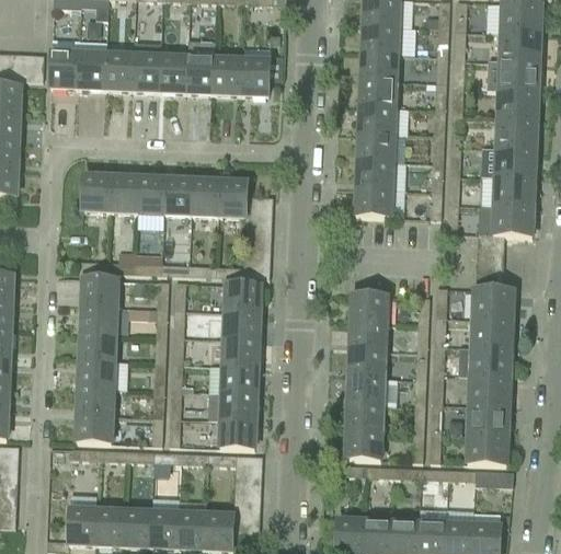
[(53,0),(53,8),(80,9),(81,0),(53,0)]
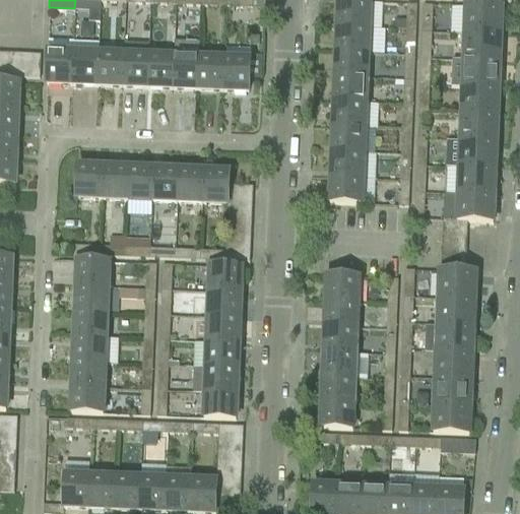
[(337,0),(336,23),(368,24),(369,0),(337,0)]
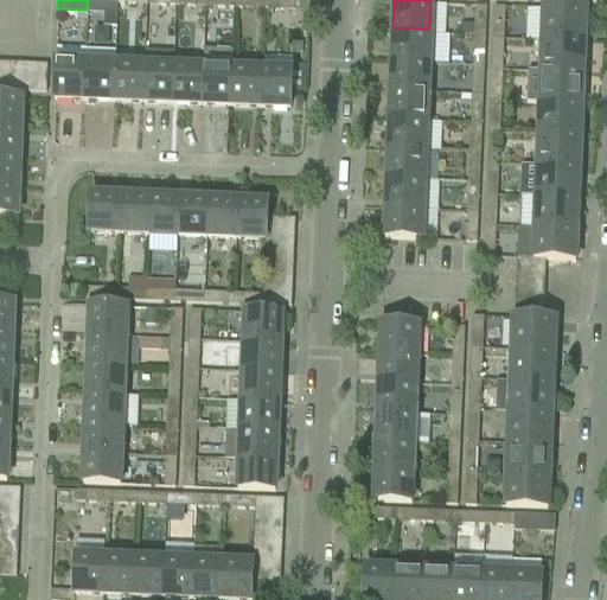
[(474,2),(473,31),(485,31),(485,21),(486,2),(474,2)]
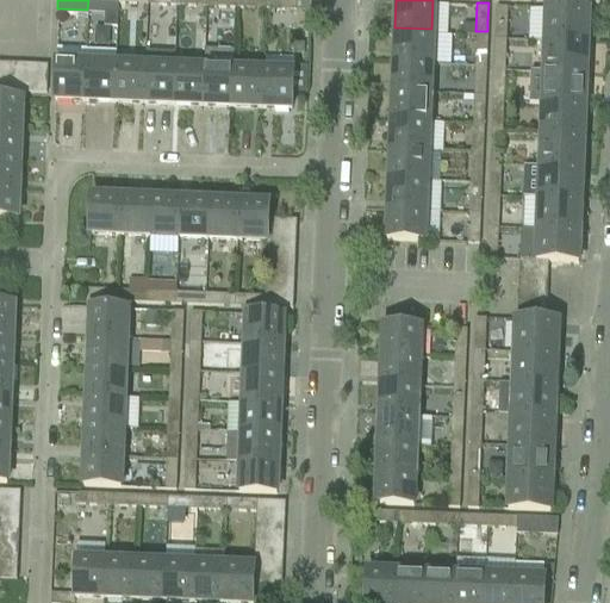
[(496,2),(495,22),(506,22),(508,2),(496,2)]
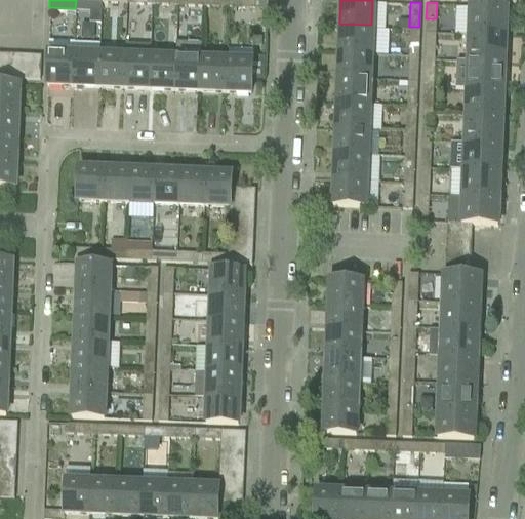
[(470,4),(469,31),(505,32),(506,5),(470,4)]
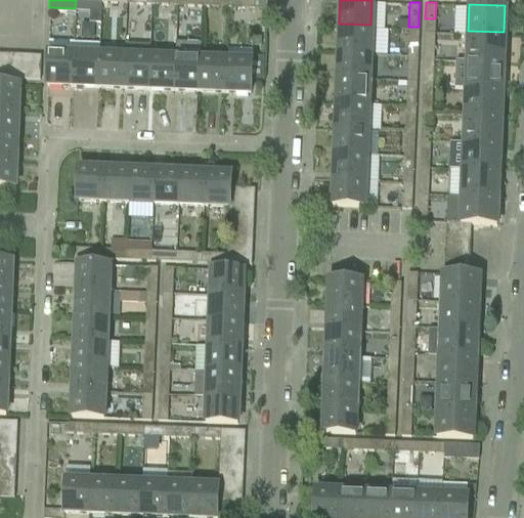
[(339,24),(338,49),(369,50),(370,25),(339,24)]
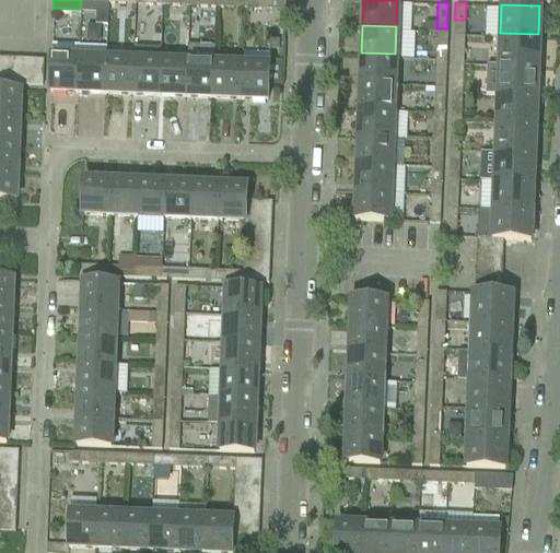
[(499,61),(537,63),(538,34),(500,33),(499,61)]
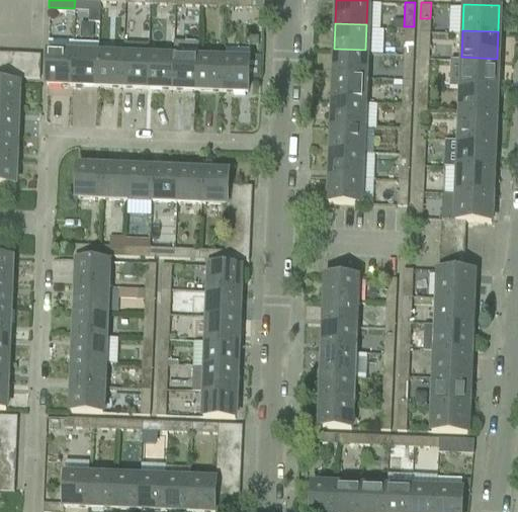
[(404,35),(403,52),(413,52),(414,35),(404,35)]
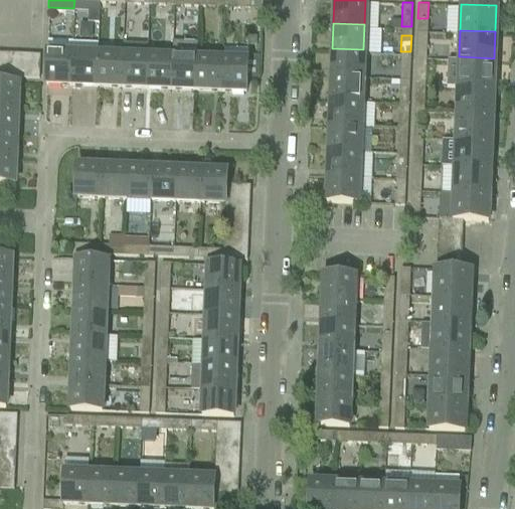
[(172,53),(171,85),(195,86),(196,54),(197,39),(172,38),(172,53)]
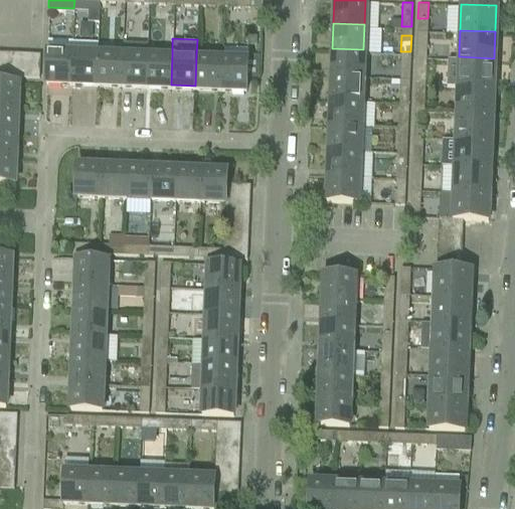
[(416,39),(416,54),(425,55),(426,39),(416,39)]
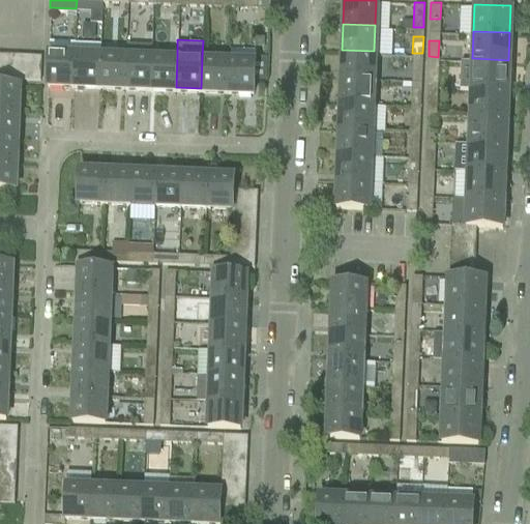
[(228,57),(227,89),(253,90),(254,77),(266,77),(266,54),(255,53),(255,47),(229,46),(228,57)]
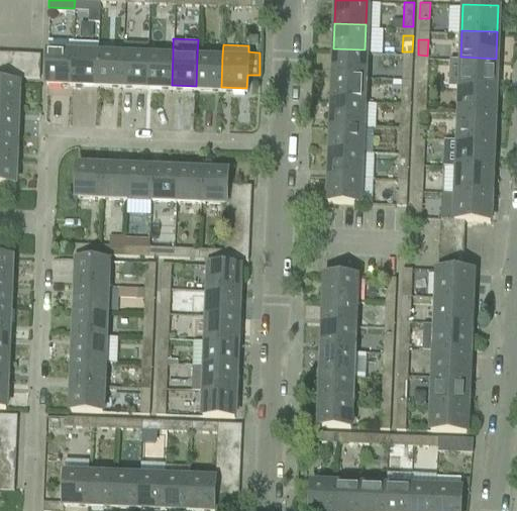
[(2,73),(2,74),(14,75),(14,74),(15,49),(3,48),(2,73)]
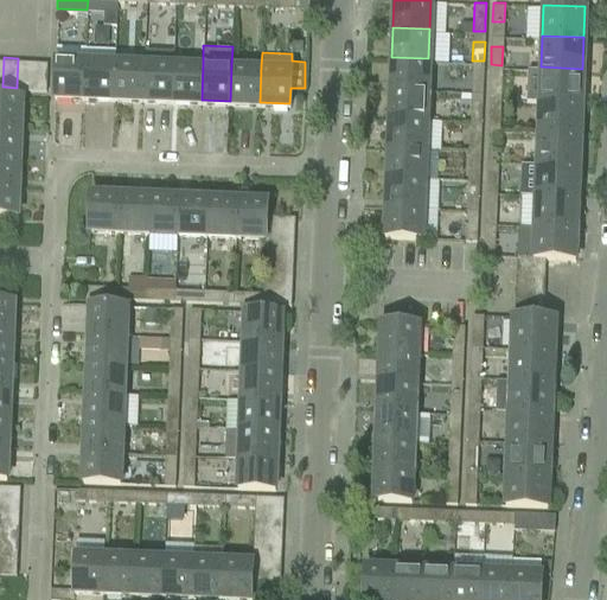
[(53,95),(84,96),(85,58),(55,57),(53,95)]
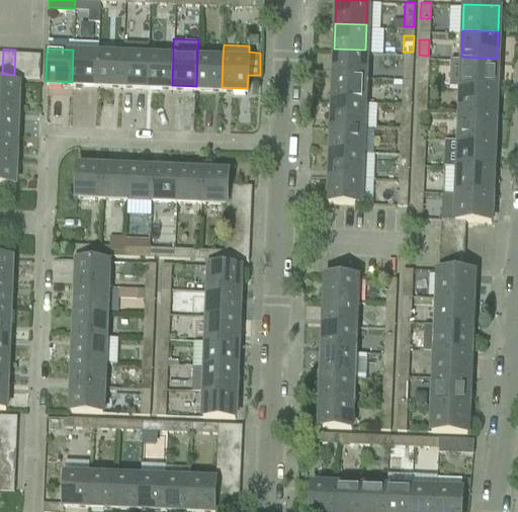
[(334,49),(333,74),(364,75),(365,50),(334,49)]
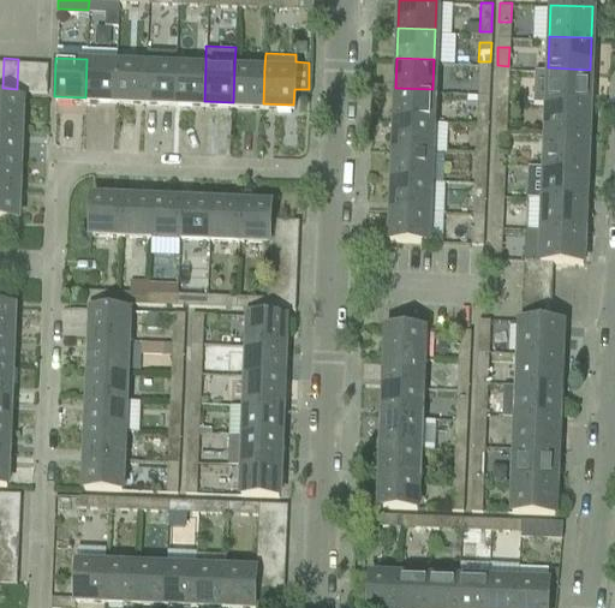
[(17,88),(17,89),(33,89),(33,88),(34,59),(18,59),(17,88)]
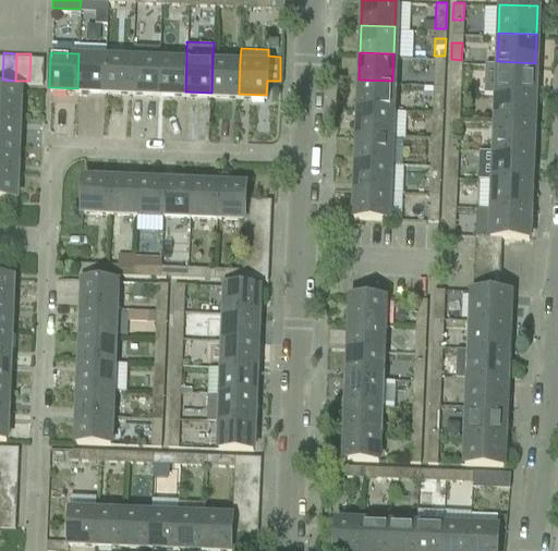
[(29,80),(29,81),(43,82),(44,54),(31,53),(29,80)]
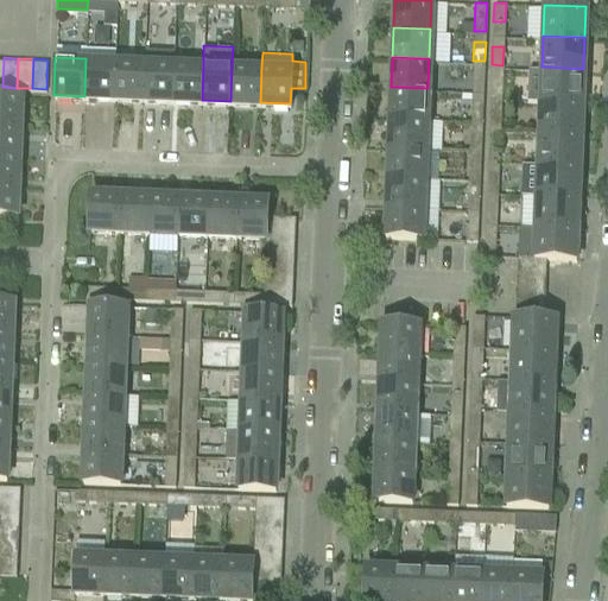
[(84,96),(113,97),(115,59),(86,58),(84,96)]
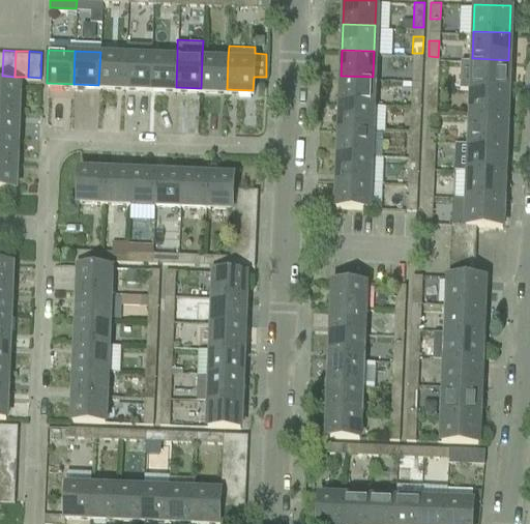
[(98,85),(124,86),(125,53),(100,52),(98,85)]
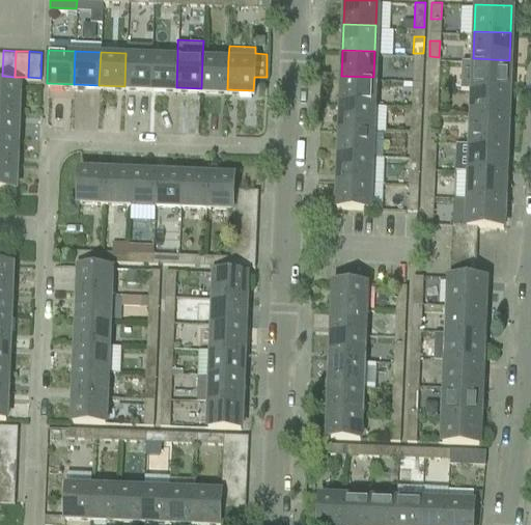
[(124,86),(150,87),(151,54),(126,53),(124,86)]
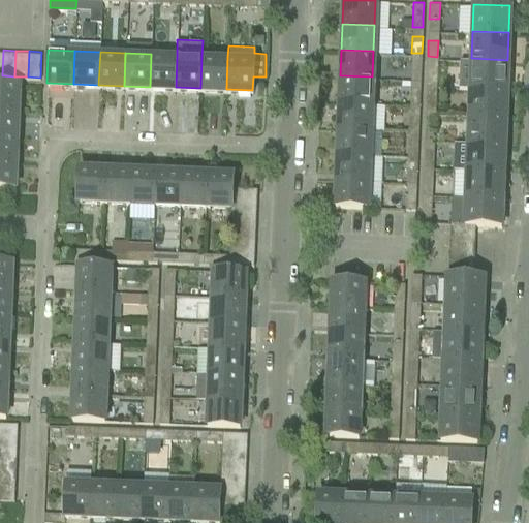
[(411,53),(411,68),(421,68),(422,53),(411,53)]
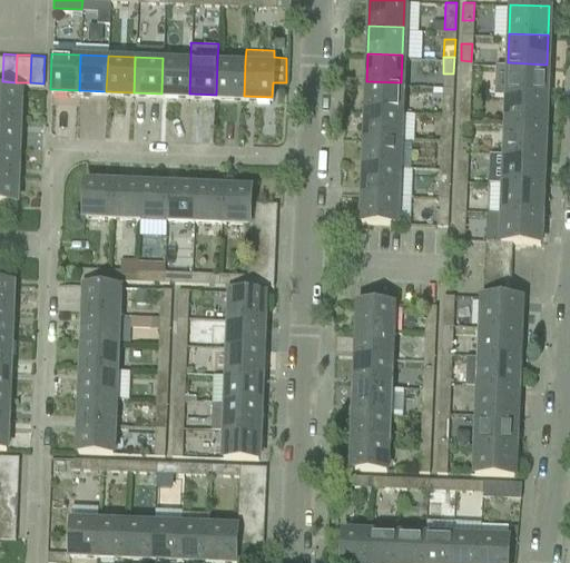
[(161,94),(189,94),(190,59),(163,58),(161,94)]
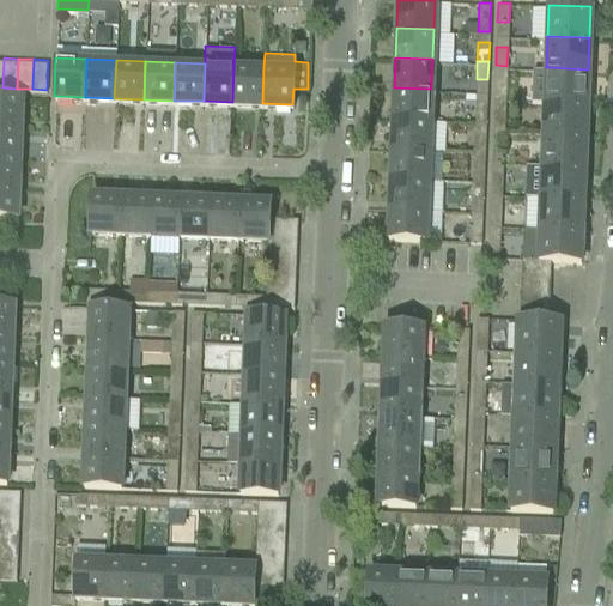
[(232,102),(262,103),(263,66),(234,65),(232,102)]
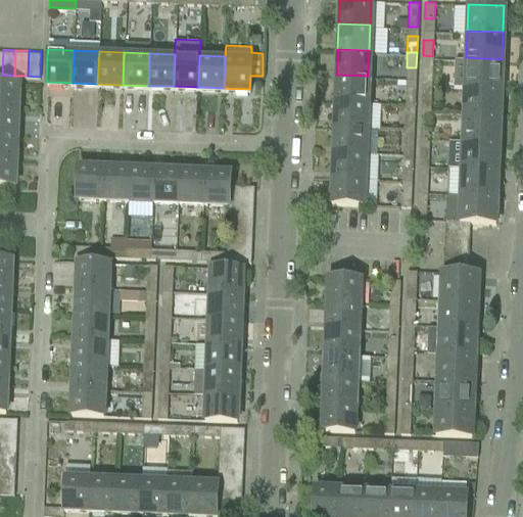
[(423,55),(422,72),(432,72),(432,56),(423,55)]
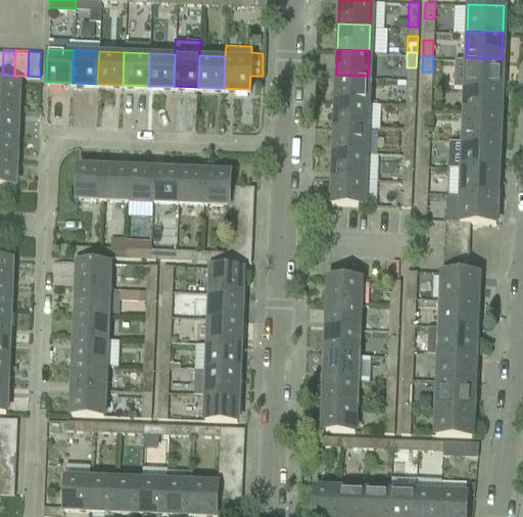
[(455,56),(453,84),(465,85),(465,84),(501,86),(502,59),(466,57),(455,56)]
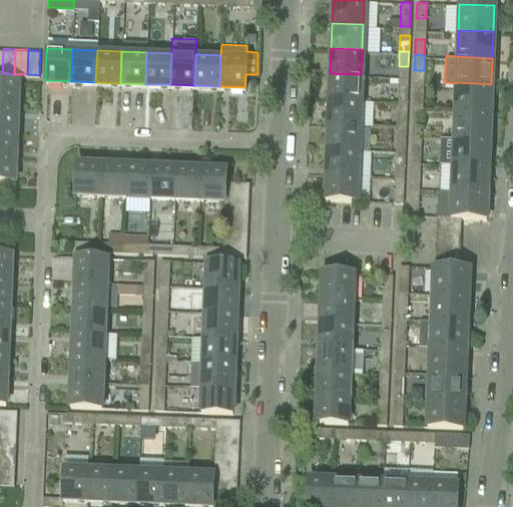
[(330,73),(329,98),(360,99),(361,74),(330,73)]
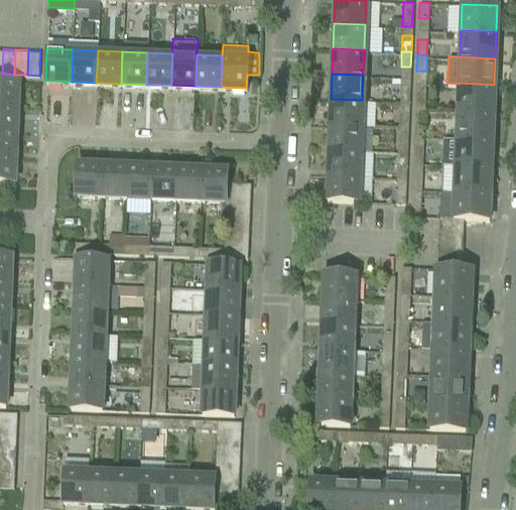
[(0,80),(0,104),(17,105),(18,81),(0,80)]
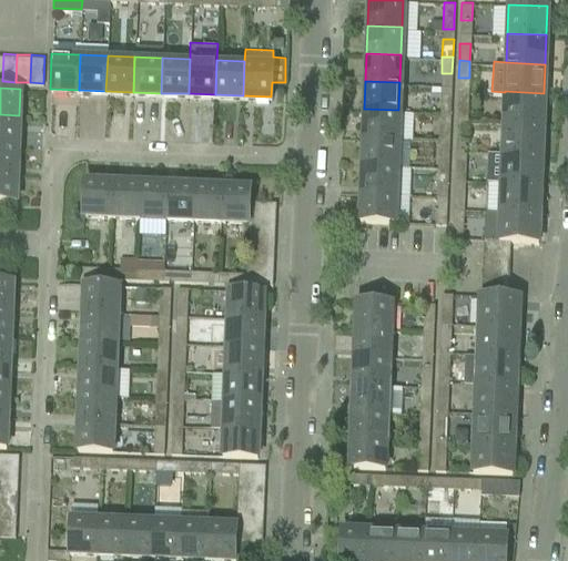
[(505,92),(503,121),(543,122),(544,93),(505,91),(505,92)]
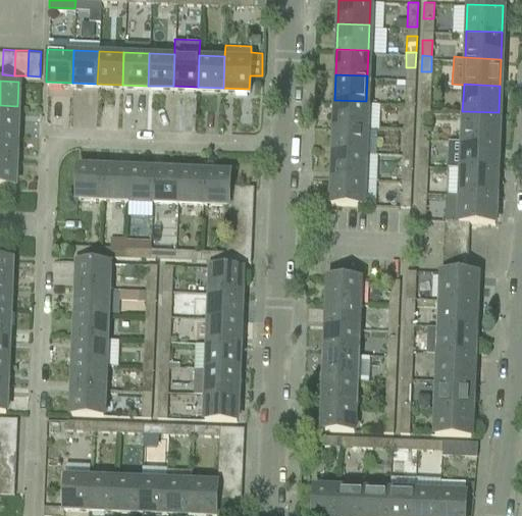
[(405,86),(404,102),(414,102),(415,87),(405,86)]
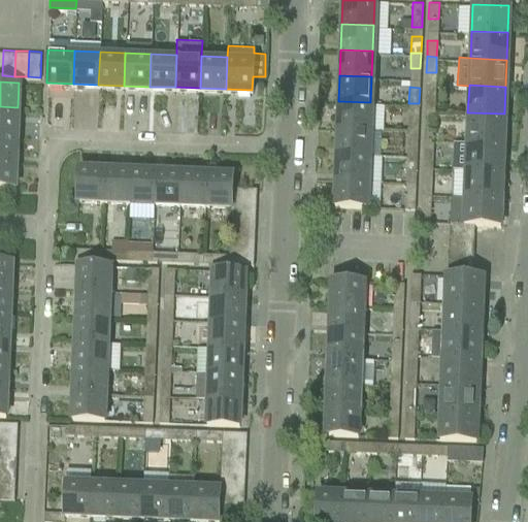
[(425,95),(425,110),(434,110),(435,95),(425,95)]
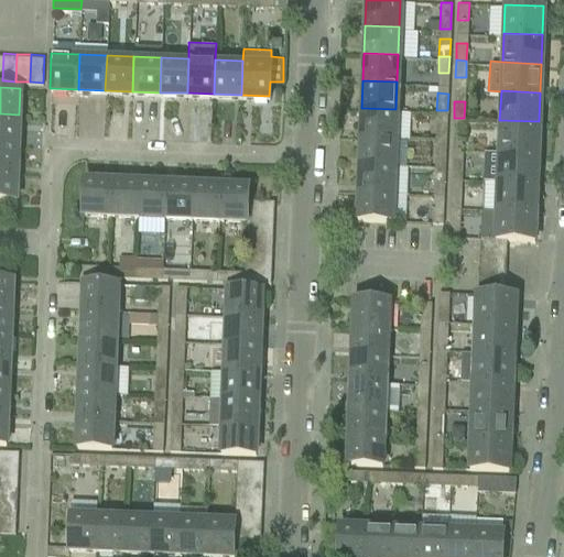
[(361,108),(361,134),(394,135),(396,109),(361,108)]
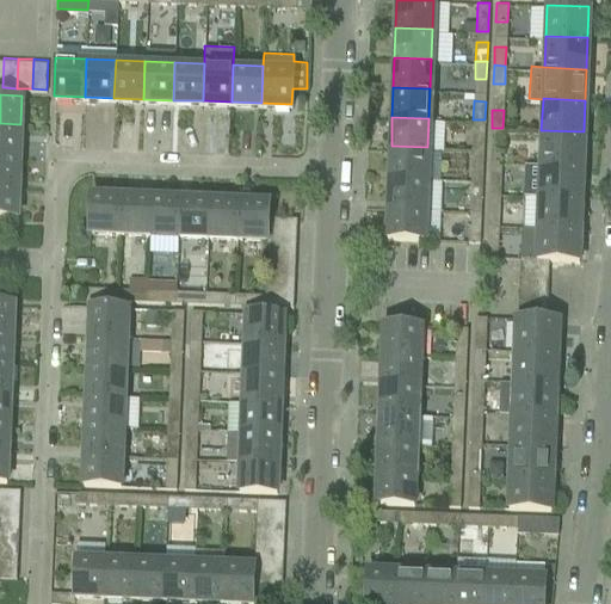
[(473,119),(473,137),(483,139),(485,119),(473,119)]
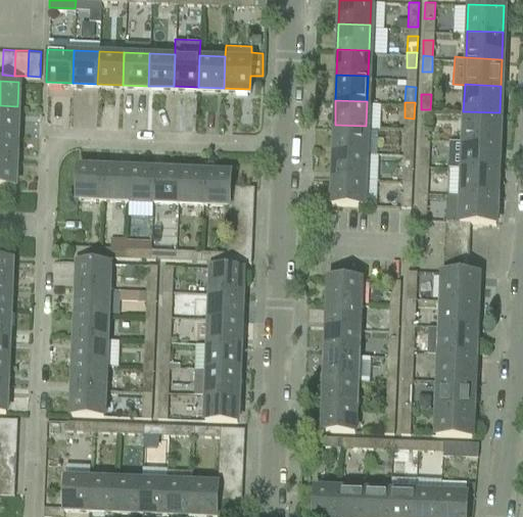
[(0,105),(0,131),(16,132),(17,106),(0,105)]
